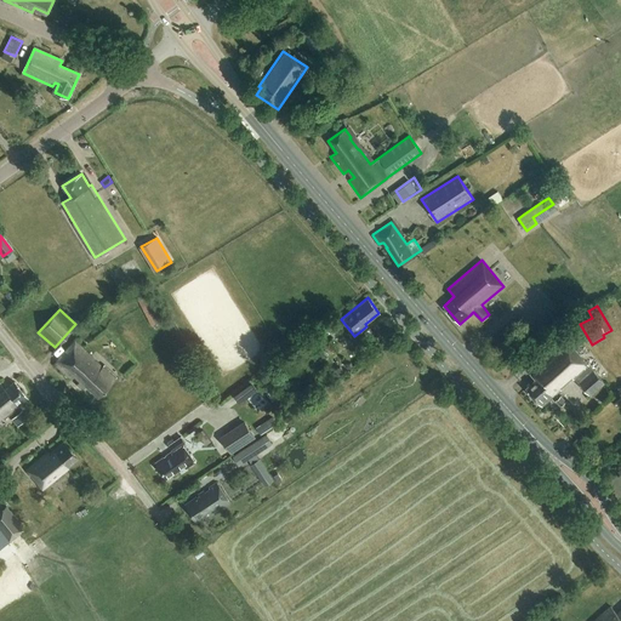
[(342,328),(335,318),(320,329),(326,336),(330,332),(332,335),(342,328)]
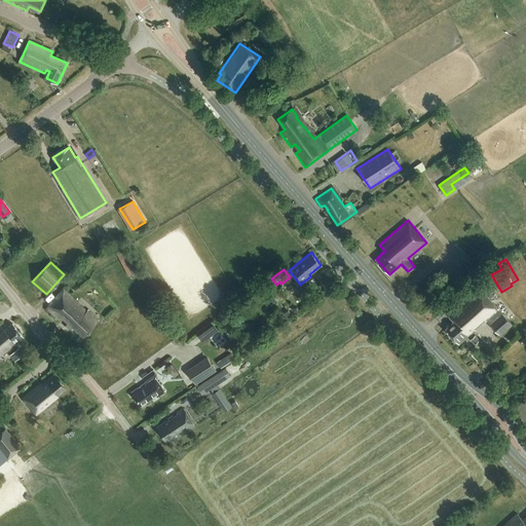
[(82,336),(99,318),(87,308),(86,310),(64,289),(46,307),(61,321),(64,317),(68,322),(65,325),(70,330),(72,327),(82,336)]
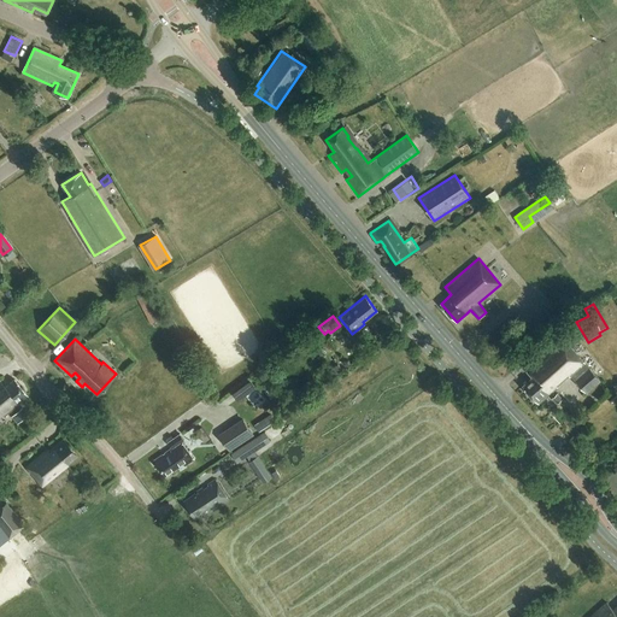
[(586,364),(583,365),(559,339),(526,368),(533,377),(521,387),(536,405),(571,376),(586,394),(600,382),(586,364)]
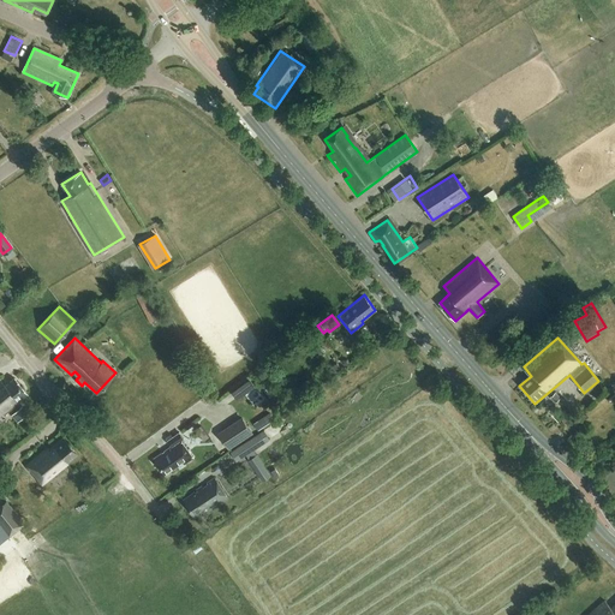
[(0,415),(27,394),(13,377),(4,384),(0,378),(0,415)]
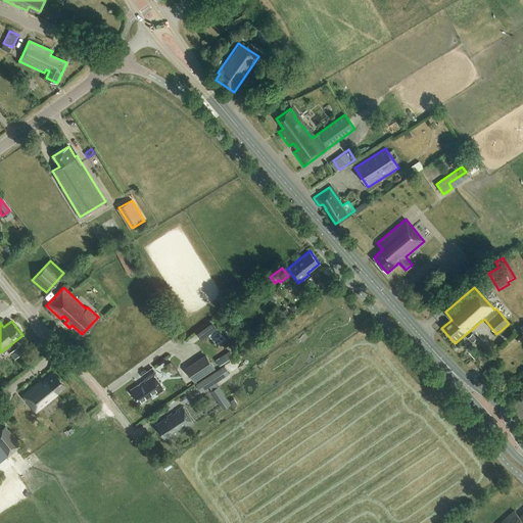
[(217,321),(201,332),(206,338),(221,327),(217,321)]
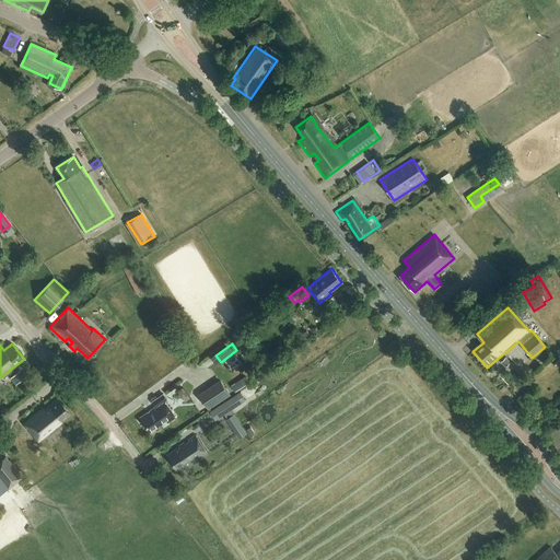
[(510,362),(505,357),(500,361),(505,366),(510,362)]
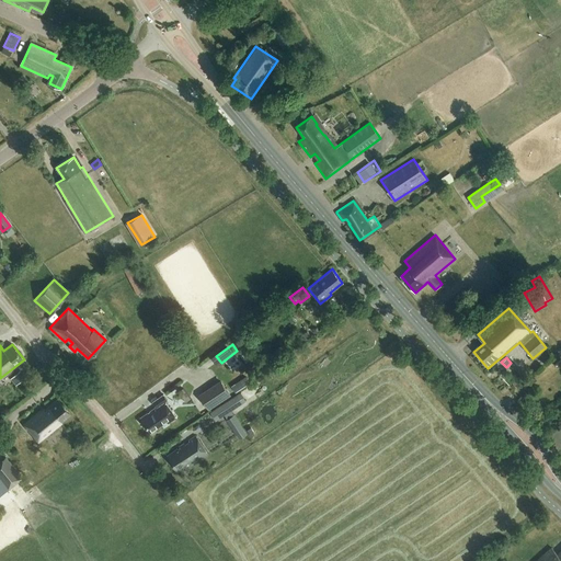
[(20,370),(10,378),(15,385),(25,377),(20,370)]
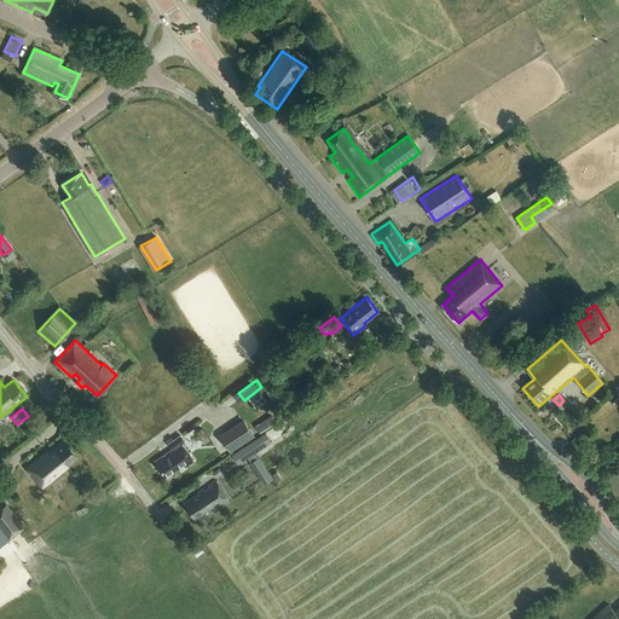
[(271,415),(255,426),(260,433),(276,422),(271,415)]
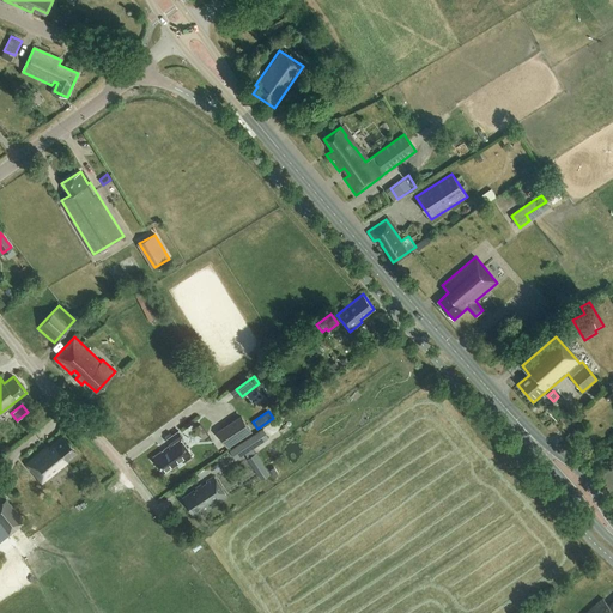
[(250,432),(241,418),(218,432),(228,447),(250,432)]
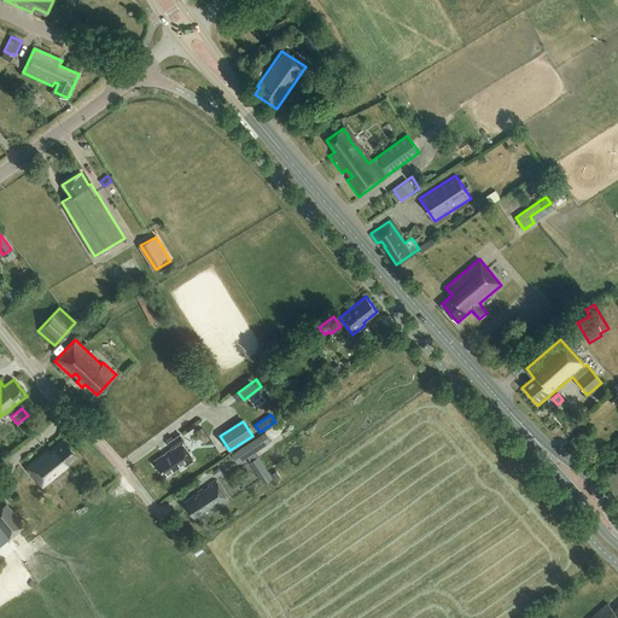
[(197,431),(205,443),(210,439),(202,427),(197,431)]
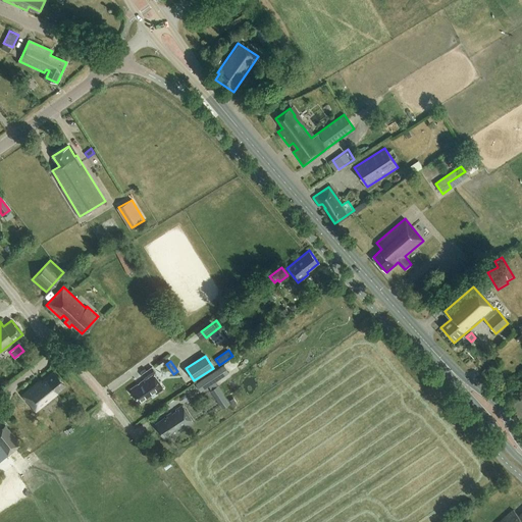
[(140,401),(154,392),(155,393),(162,388),(153,373),(155,372),(152,367),(142,374),(145,378),(131,388),(140,401)]
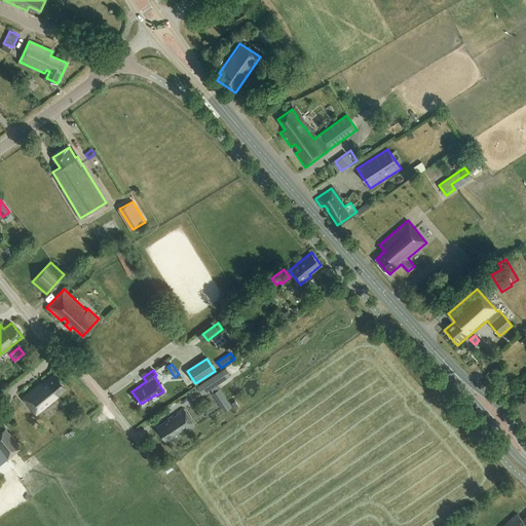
[(222,370),(198,385),(203,393),(227,378),(222,370)]
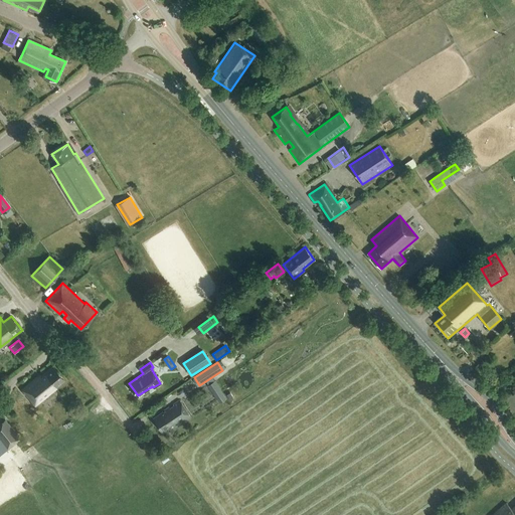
[(55,386),(64,379),(52,365),(40,375),(39,374),(22,388),(35,404),(55,387),(55,386)]
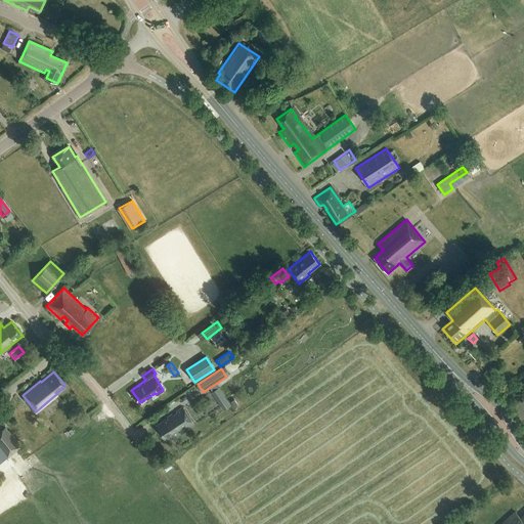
[(219,387),(212,392),(220,405),(228,401),(219,387)]
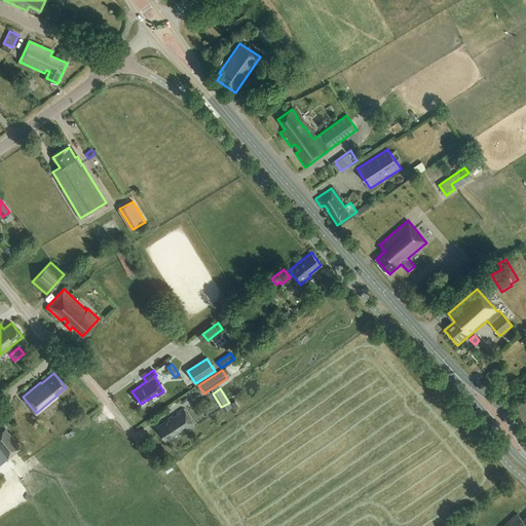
[(164,440),(176,434),(178,438),(195,427),(184,409),(177,413),(178,414),(173,417),(173,416),(167,419),(168,419),(156,427),(164,440)]
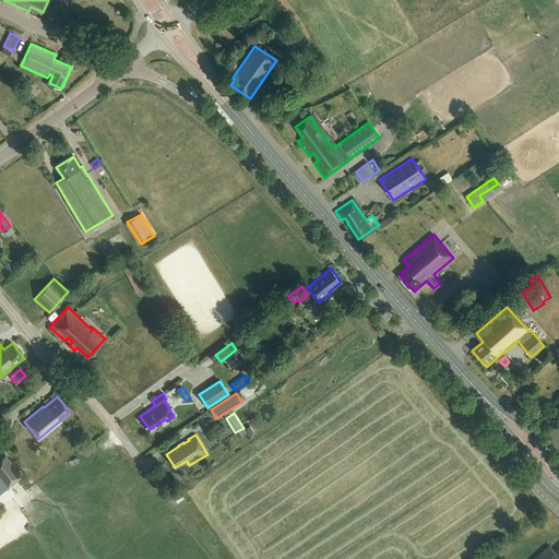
[(6,454),(0,458),(0,476),(8,486),(21,475),(6,454)]
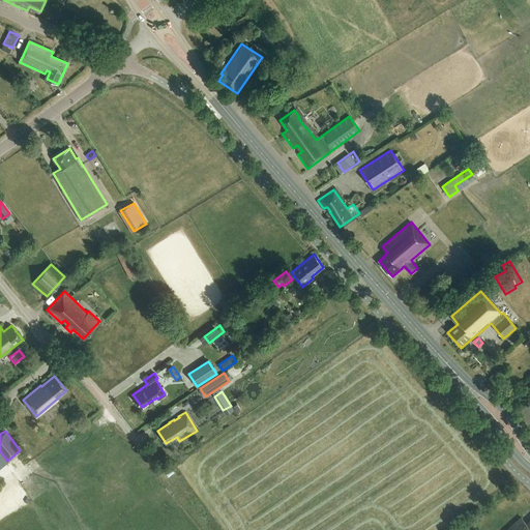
[(529,529),(529,519),(526,523),(522,518),(506,529),(529,529)]
